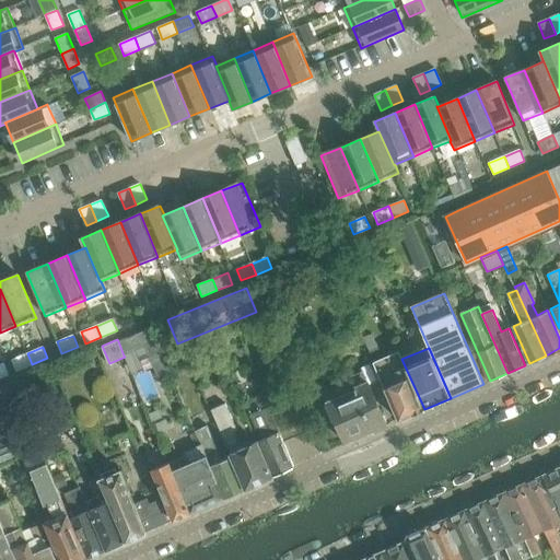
[(137,350),(124,356),(125,357),(131,373),(144,369),(137,350)]
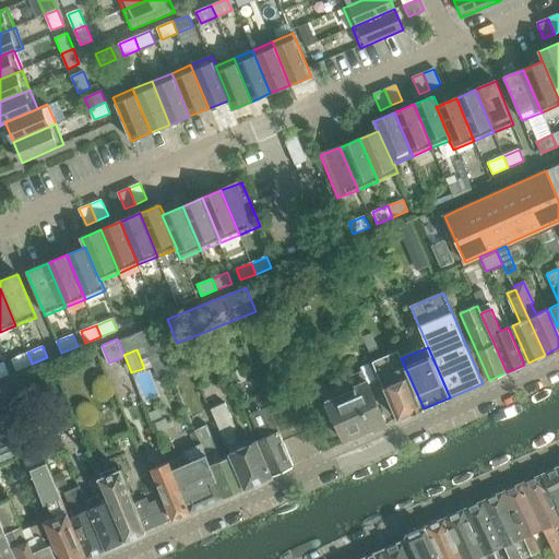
[(424,408),(401,358),(399,352),(375,363),(381,380),(399,419),(424,408)]
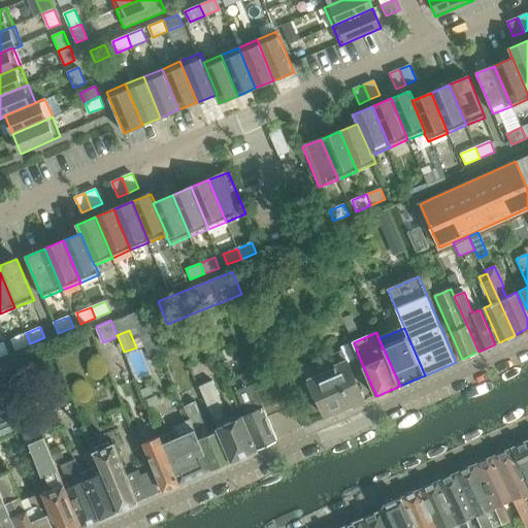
[(30,343),(26,333),(11,339),(15,350),(30,343)]
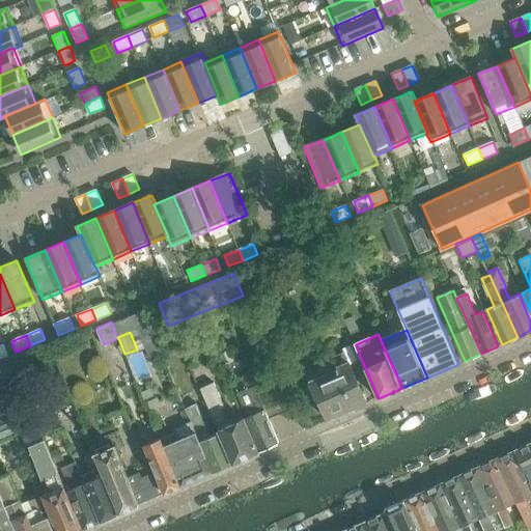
[(351,365),(362,361),(356,344),(343,350),(345,354),(333,358),(339,370),(307,385),(315,403),(319,401),(328,420),(354,409),(354,410),(367,404),(351,365)]
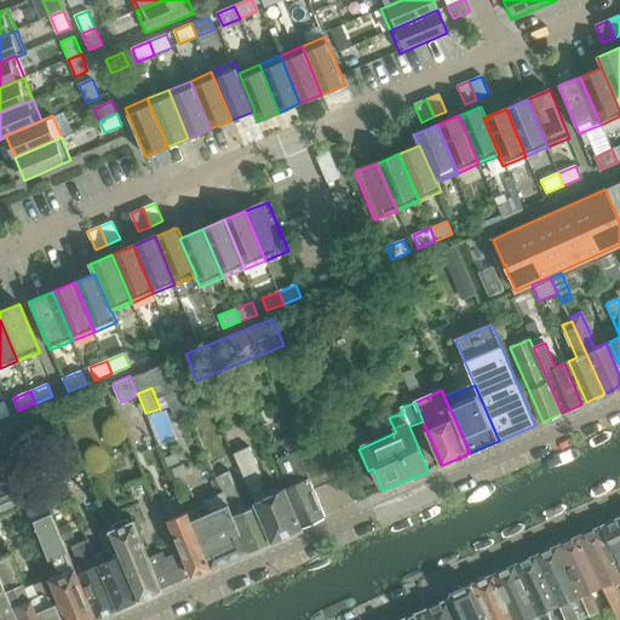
[(316,492),(287,420),(276,424),(290,455),(280,459),(291,487),(286,488),(302,528),(327,518),(316,492)]
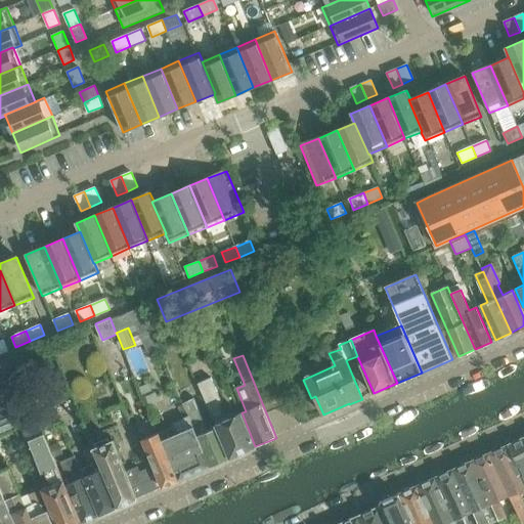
[(0,435),(31,423),(5,362),(0,364),(0,435)]
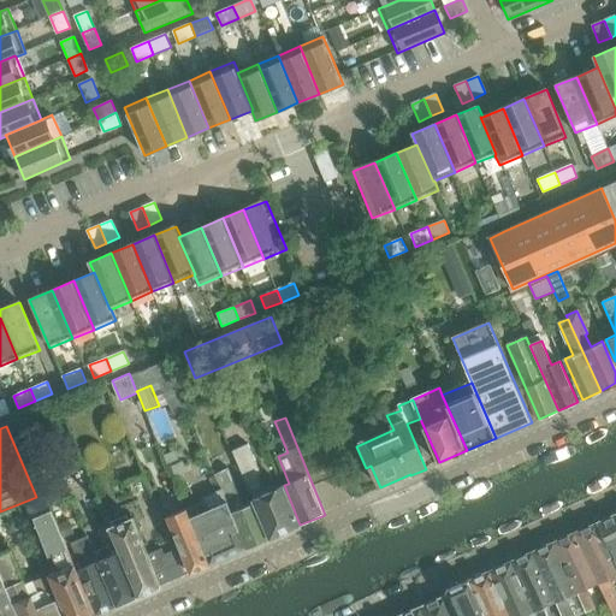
[(266,492),(258,474),(261,473),(248,443),(234,449),(256,502),(252,504),(266,539),(300,525),(284,485),(266,492)]
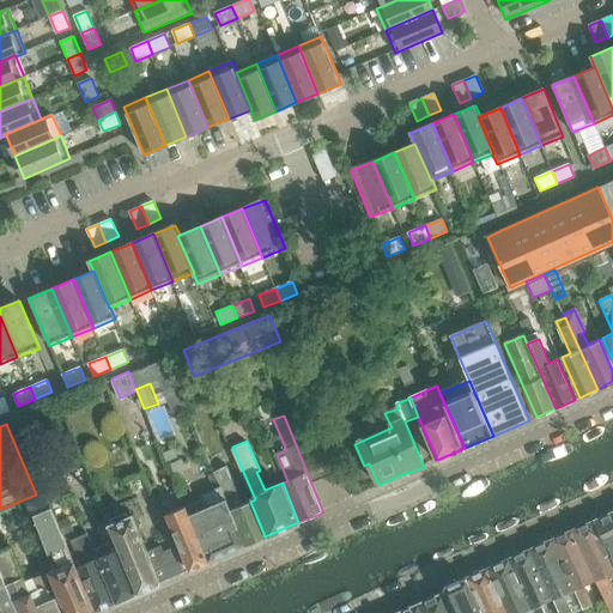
[(247,545),(231,510),(223,487),(216,472),(206,449),(190,455),(193,460),(170,469),(186,505),(186,508),(195,503),(219,557),(247,545)]
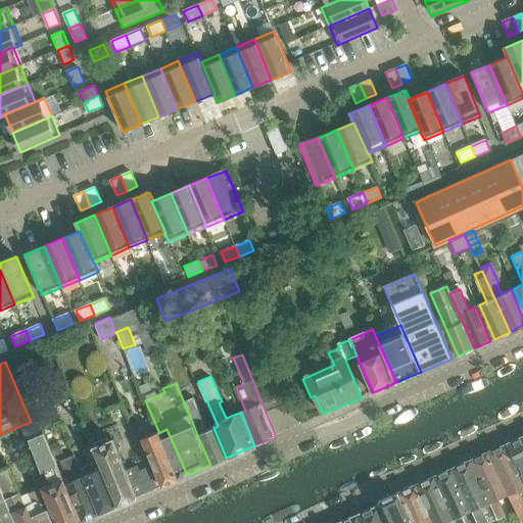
[(226,458),(214,428),(207,431),(193,398),(184,402),(190,416),(197,435),(210,465),(226,458)]
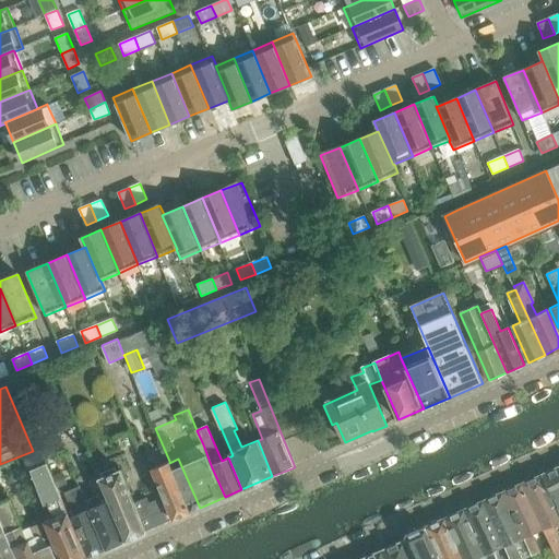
[(200,508),(178,459),(169,463),(169,461),(153,467),(175,519),(200,508)]
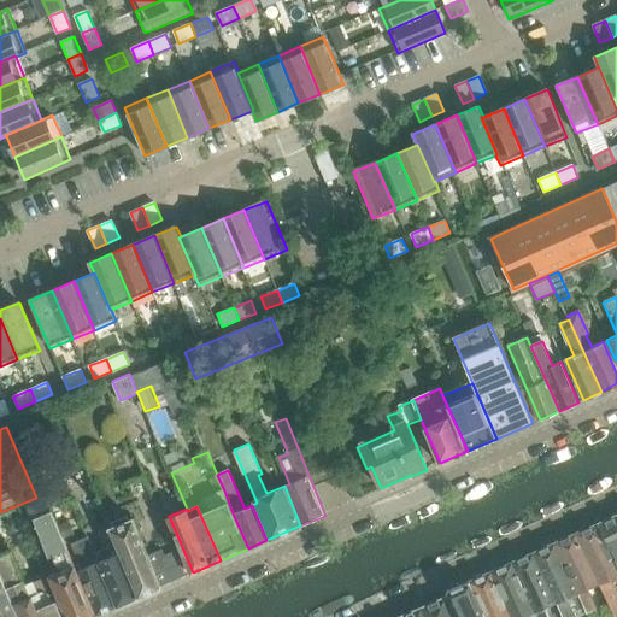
[(92,616),(95,616),(76,566),(68,550),(66,546),(52,512),(34,519),(50,557),(52,556),(59,573),(51,576),(66,616),(92,616)]
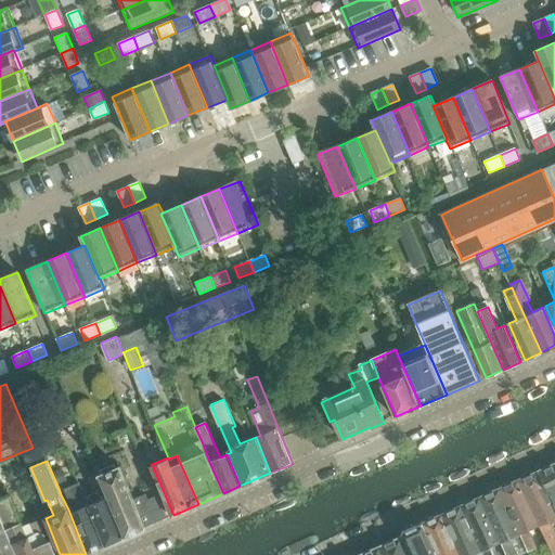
[(554,464),(540,472),(554,505),(554,464)]
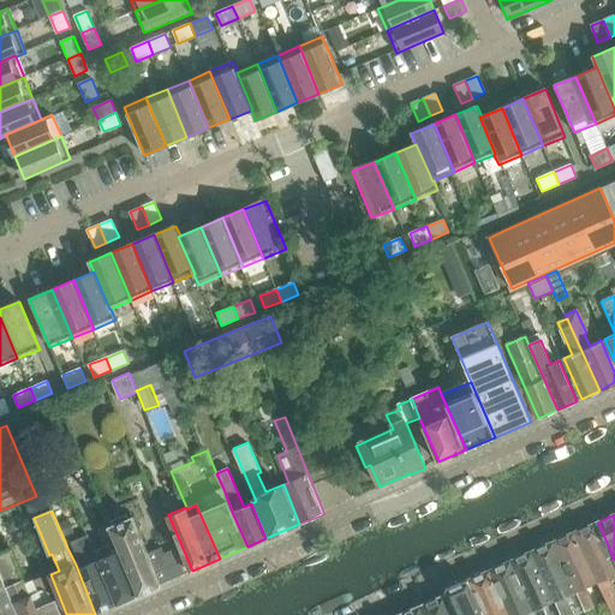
[(185,574),(174,548),(163,553),(162,548),(148,553),(133,518),(109,527),(137,595),(185,574)]
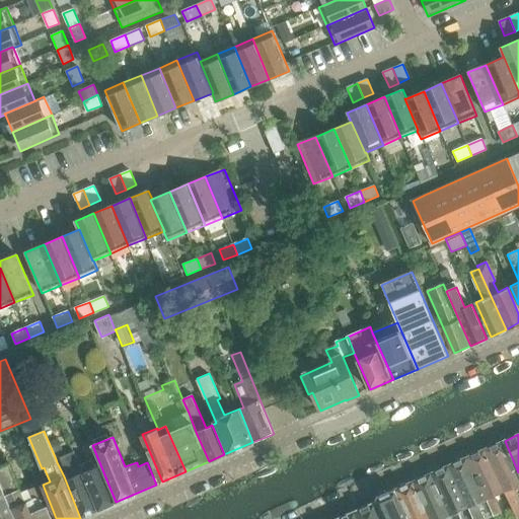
[(518,487),(518,472),(505,441),(486,449),(506,493),(517,518),(518,518),(518,497),(515,489),(518,487)]
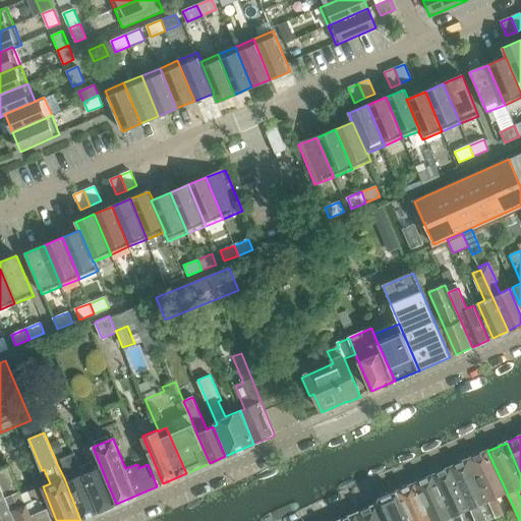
[(116,504),(93,447),(93,446),(83,449),(90,463),(80,467),(83,474),(99,512),(116,504)]
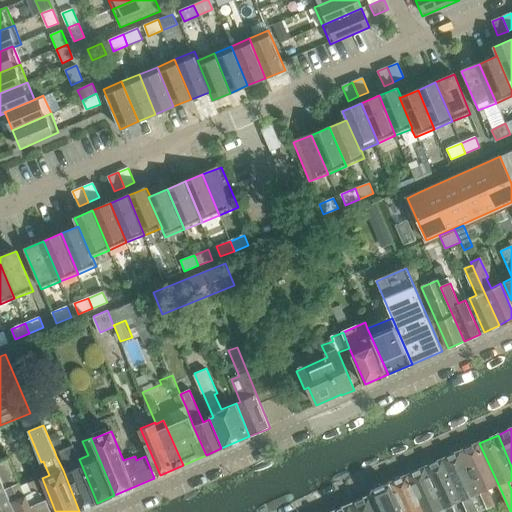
[(0,440),(0,473),(16,511),(37,511),(34,503),(31,504),(26,494),(25,494),(21,485),(3,440),(0,440)]
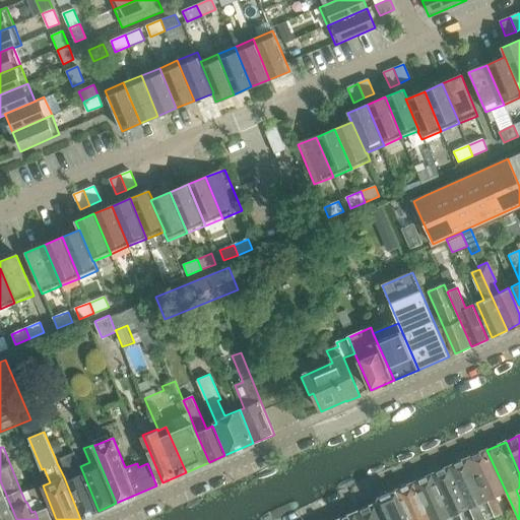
[(507,494),(486,450),(469,458),(489,501),(497,518),(503,515),(496,499),(507,494)]
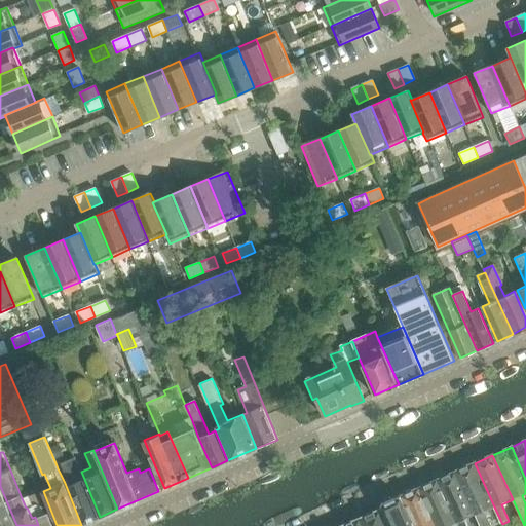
[(100,517),(84,479),(81,472),(75,458),(57,465),(58,468),(65,483),(81,525),(100,517)]
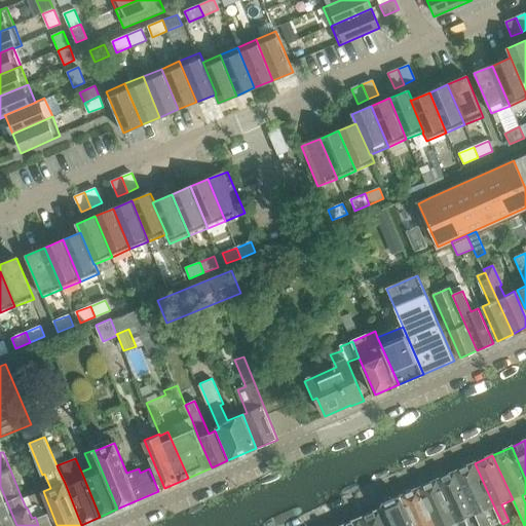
[(494,506),(475,463),(456,472),(475,514),(480,525),(490,525),(484,512),(494,506)]
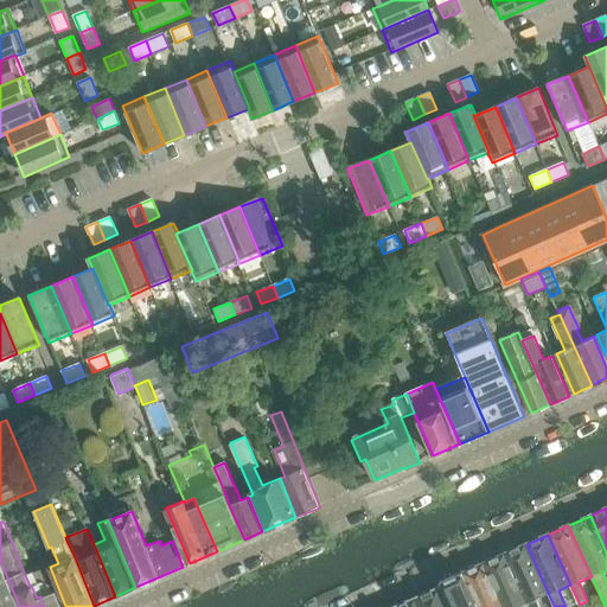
[(505,554),(528,605),(528,606),(540,606),(537,599),(548,593),(526,544),(505,554)]
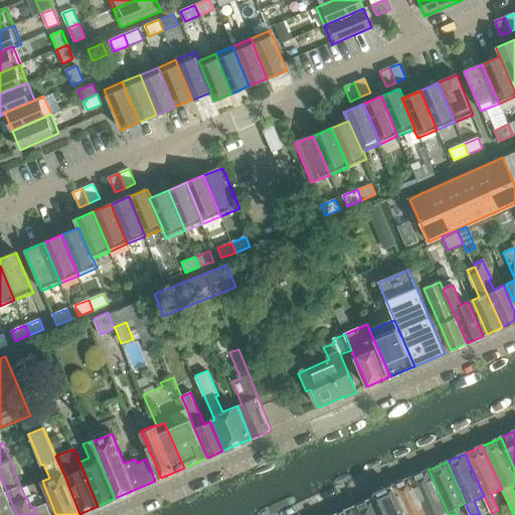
[(442,514),(448,513),(428,470),(410,478),(426,514),(442,514)]
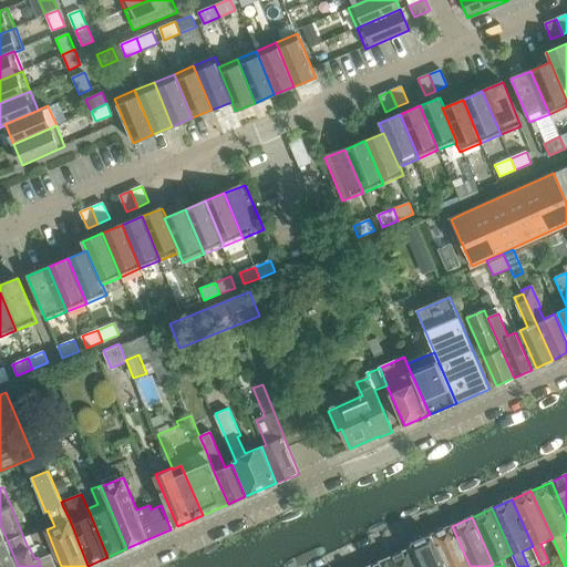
[(18,566),(0,524),(0,566),(18,566)]
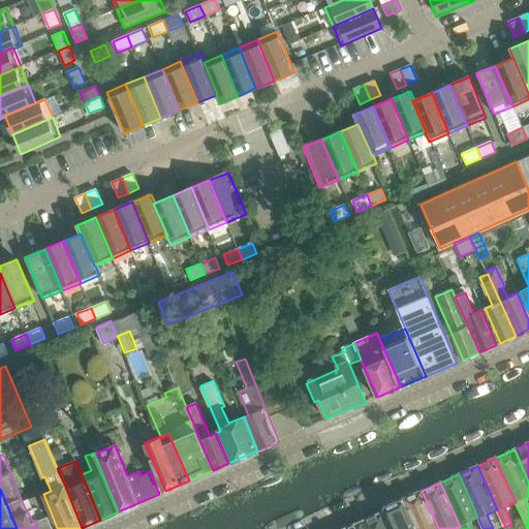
[(438,528),(422,491),(402,500),(414,528),(438,528)]
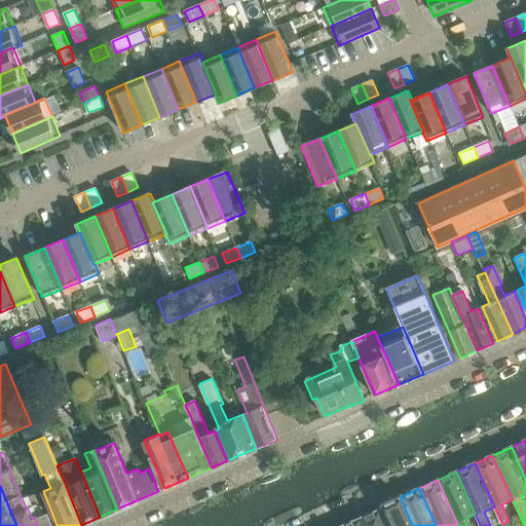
[(35,517),(38,525),(52,525),(39,491),(22,498),(26,508),(27,508),(32,518),(35,517)]
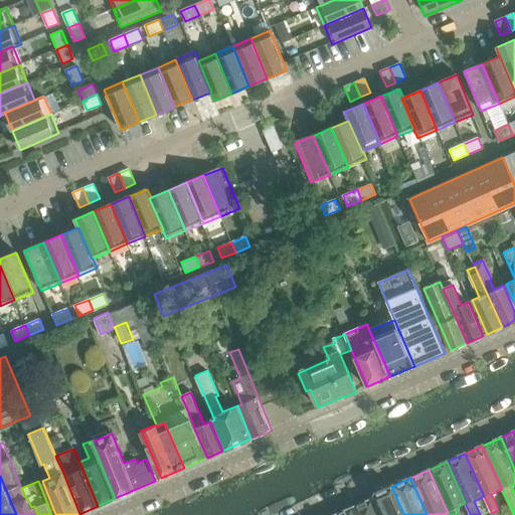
[(403,514),(391,487),(373,495),(381,514),(403,514)]
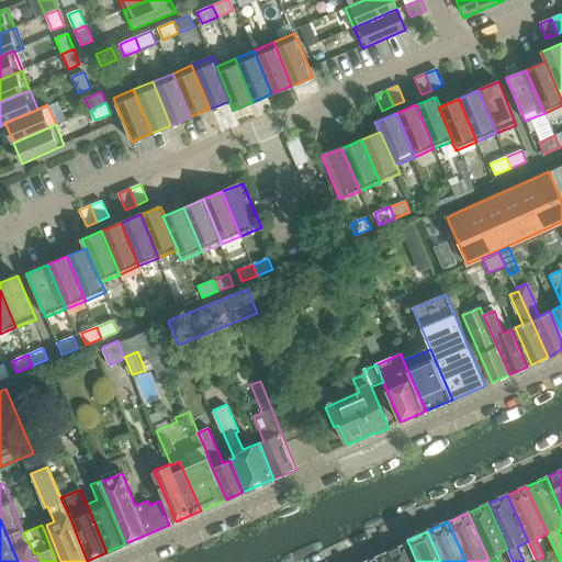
[(413,561),(406,544),(384,554),(388,561),(413,561)]
